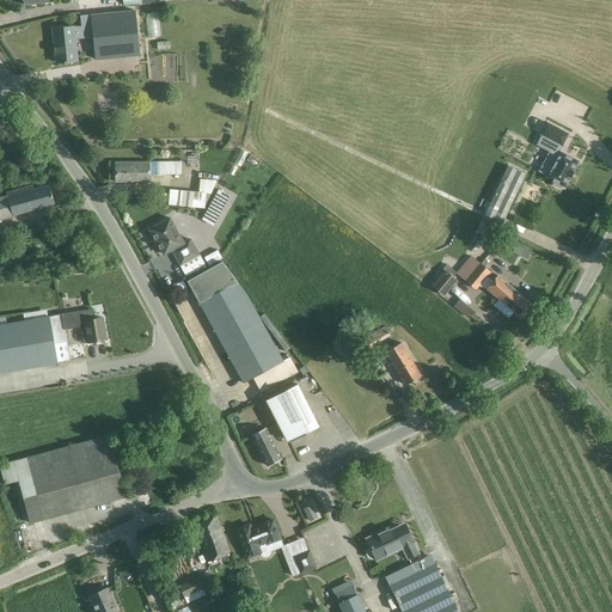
[(140,55),(135,8),(90,13),(90,14),(80,16),(81,26),(74,26),(74,25),(53,28),(55,63),(78,62),(75,38),(92,36),(95,60),(140,55)]
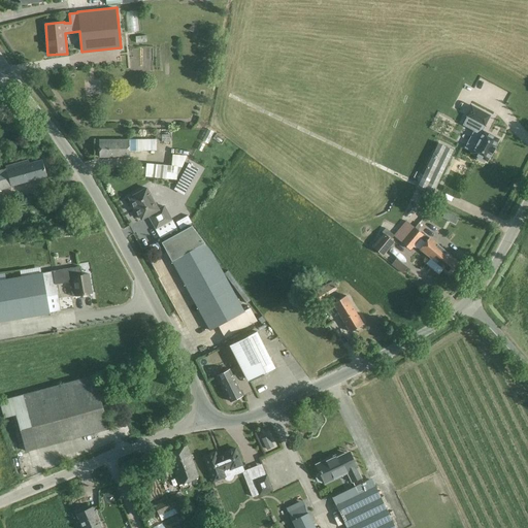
[(127,31),(137,31),(137,10),(127,10),(127,31)]
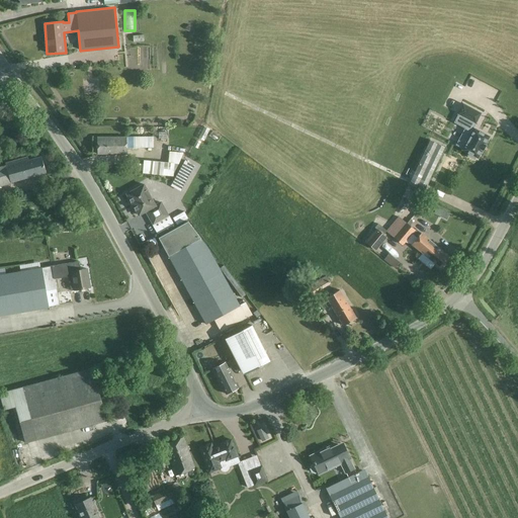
[(475,159),(476,157),(477,158),(478,158),(478,157),(482,150),(483,150),(485,145),(489,138),(489,137),(473,128),(473,130),(471,128),(475,123),(476,123),(481,113),(463,104),(457,114),(469,120),(456,145),(463,149),(462,150),(469,154),(467,156),(475,159)]
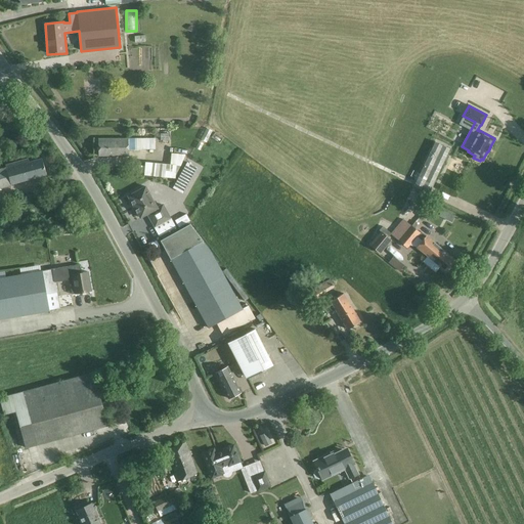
[(98,156),(128,156),(128,149),(155,149),(155,138),(98,138),(98,156)]
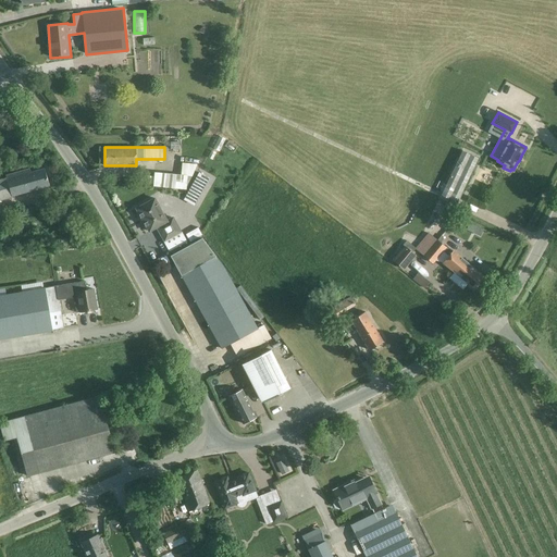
[(455,206),(478,158),(461,150),(440,198),(455,206)]
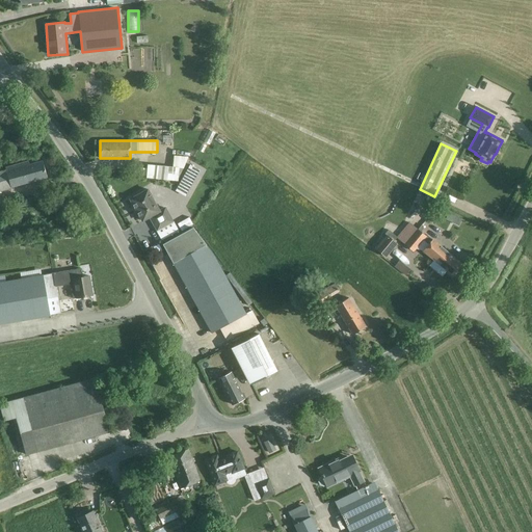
[(148,164),(147,178),(178,181),(188,157),(174,155),(173,166),(148,164)]
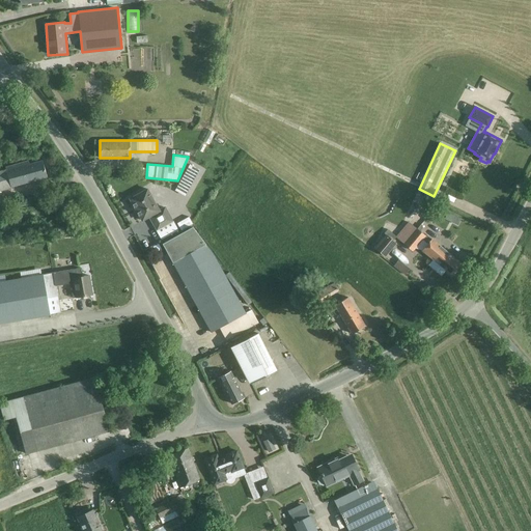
[(191,160),(177,185),(188,190),(201,166),(201,165),(192,159),(191,160)]
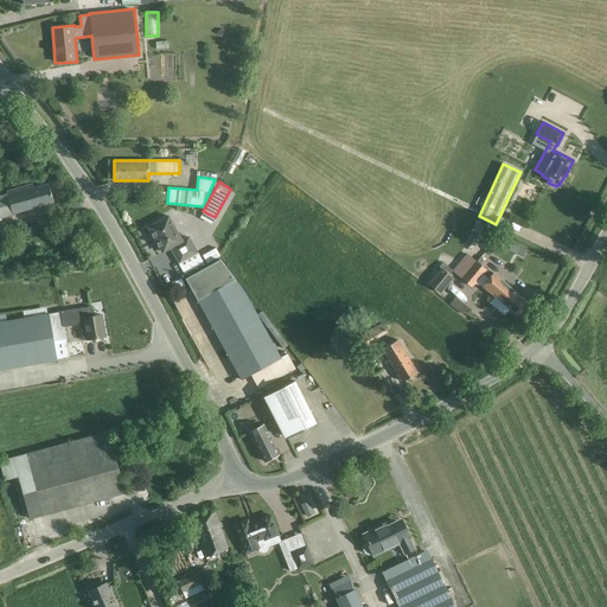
[(0,196),(0,217),(53,202),(48,183),(33,187),(32,183),(6,191),(7,193),(0,196)]
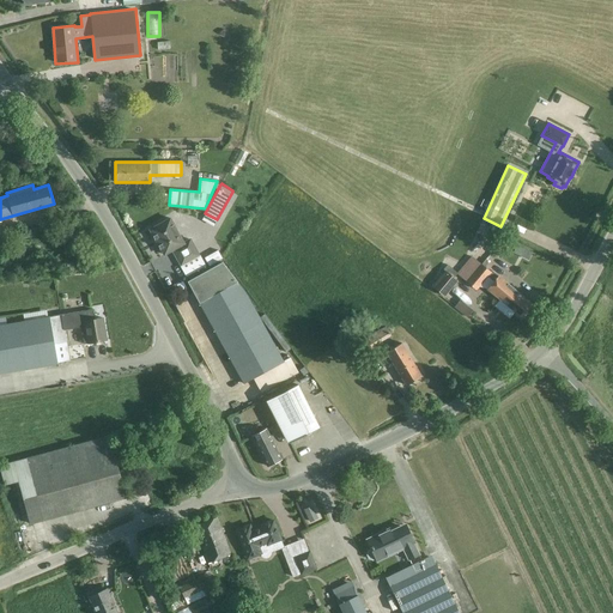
[(171,219),(170,218),(151,230),(164,255),(173,250),(181,266),(199,255),(177,216),(171,219)]
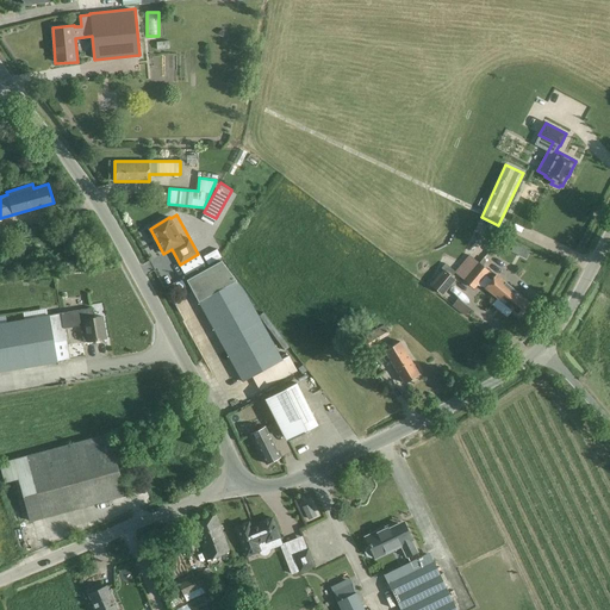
[(213,248),(203,254),(205,257),(209,265),(219,259),(219,257),(216,251),(213,248)]
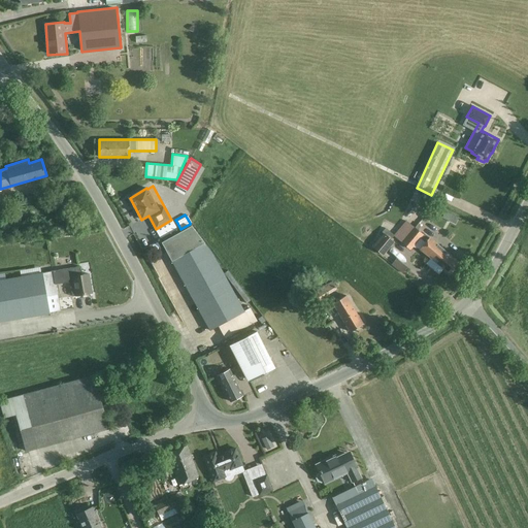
[(394,235),(401,242),(415,227),(406,221),(394,235)]
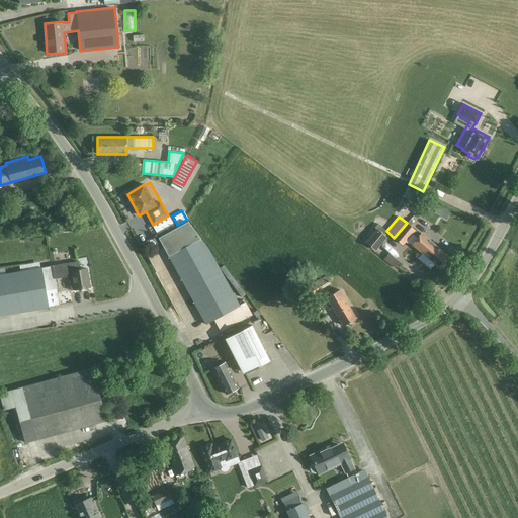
[(209,249),(200,238),(187,222),(158,238),(205,325),(213,320),(221,332),(252,315),(244,299),(239,303),(209,249)]
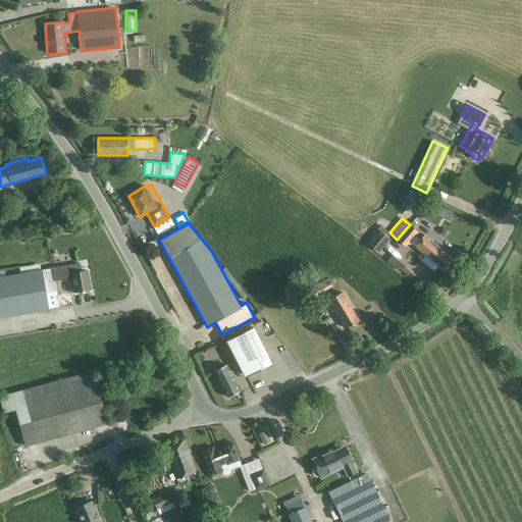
[(405,248),(415,236),(419,230),(418,231),(410,224),(397,240),(405,248)]
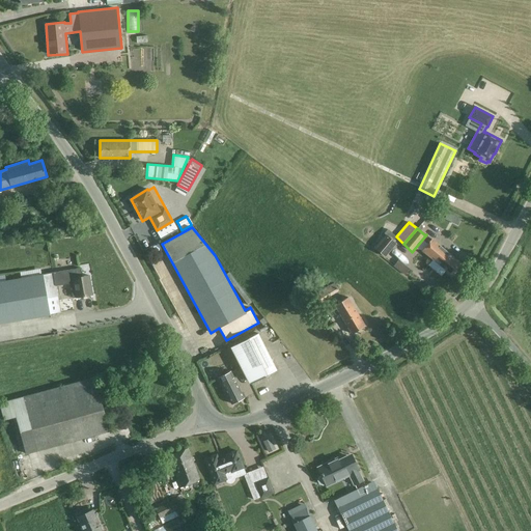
[(384,233),(385,234),(393,241),(396,236),(388,229),(384,233)]
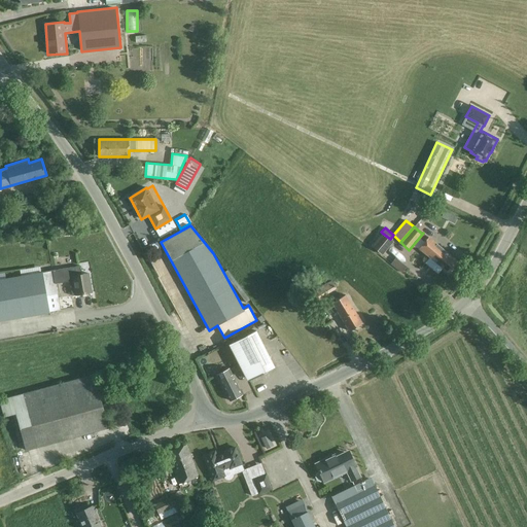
[(394,241),(390,239),(382,233),(371,246),(382,255),(394,241)]
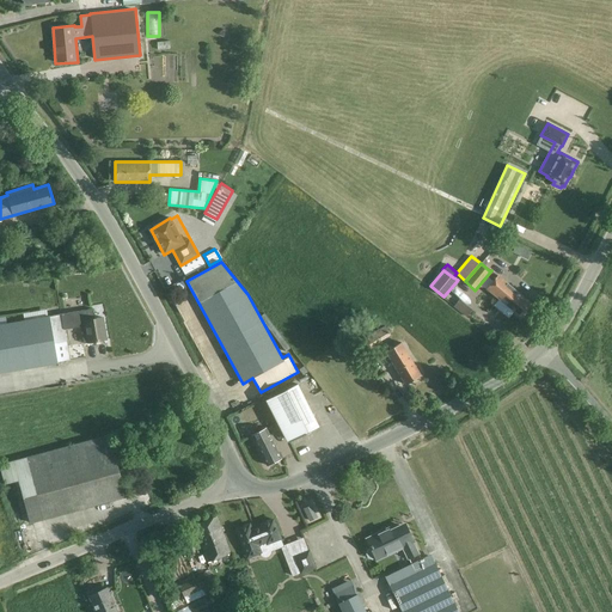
[(491,270),(487,276),(493,281),(485,288),(500,300),(510,287),(491,270)]
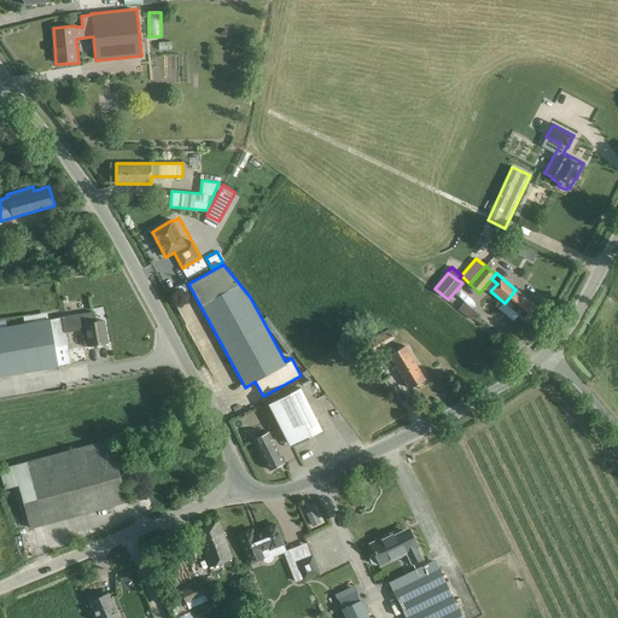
[(516,290),(505,303),(525,320),(536,307),(516,290)]
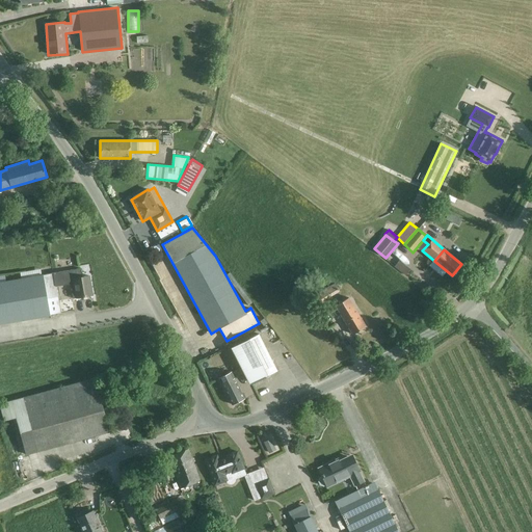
[(410,270),(399,260),(395,266),(406,275),(410,270)]
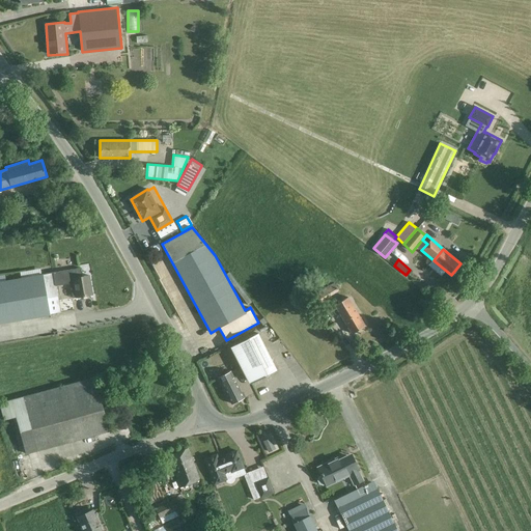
[(70,283),(74,282),(76,297),(92,295),(88,275),(83,276),(81,269),(53,272),(43,274),(0,280),(0,324),(50,315),(47,298),(57,297),(55,281),(68,279),(70,283)]
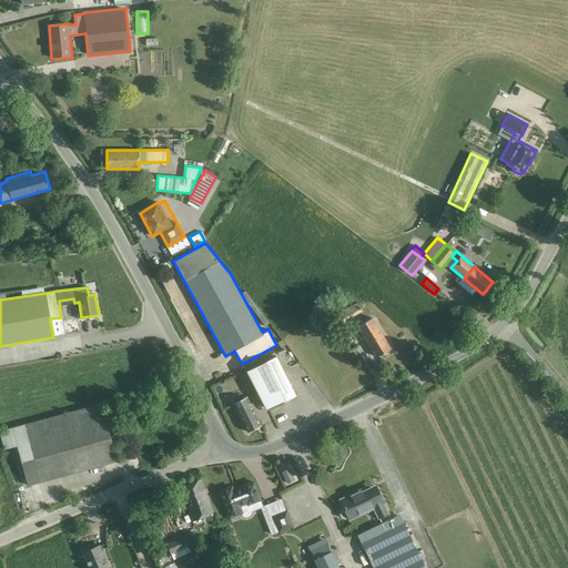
[(357,302),(340,312),(345,322),(362,311),(357,302)]
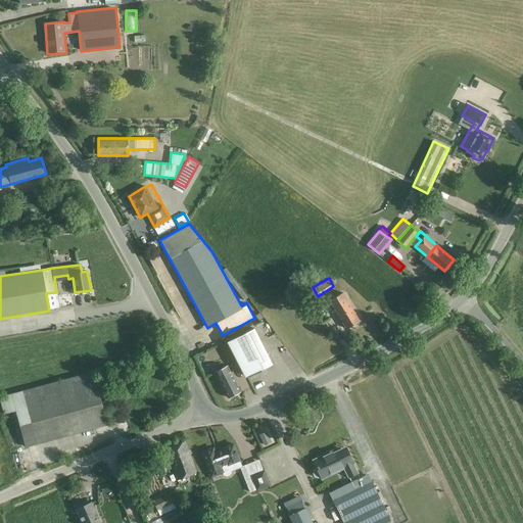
[(329,300),(346,329),(360,321),(342,292),(329,300)]
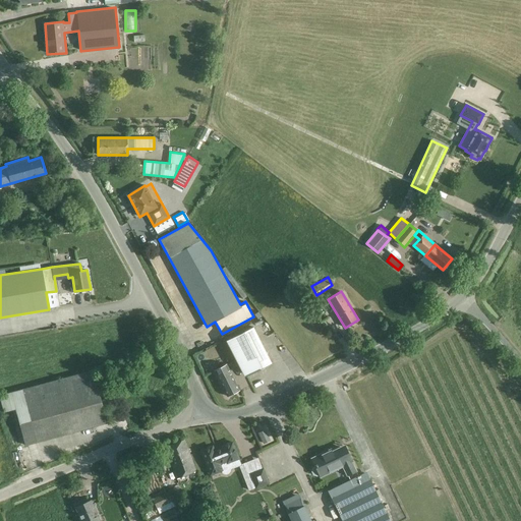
[(261,370),(266,368),(265,366),(271,363),(252,328),(229,339),(247,374),(247,375),(259,368),(261,370)]
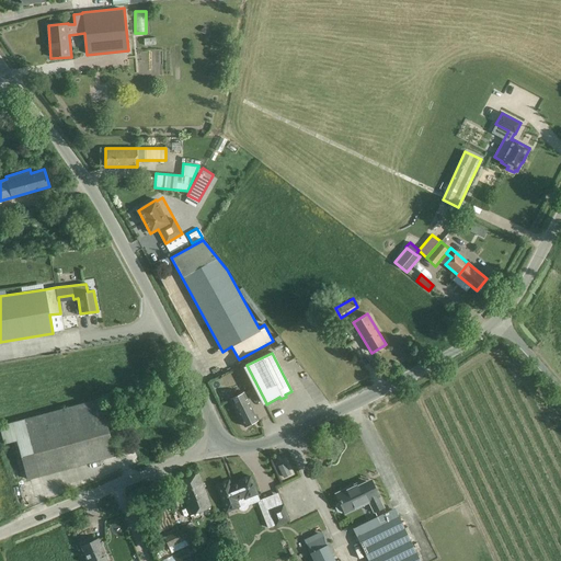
[(231,399),(245,426),(258,421),(243,393),(231,399)]
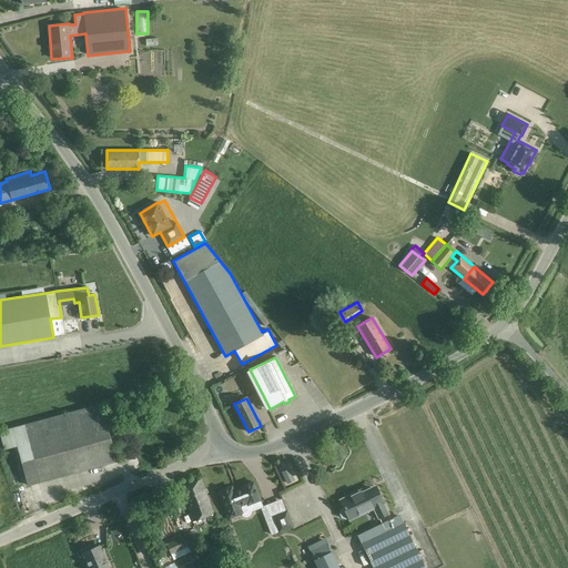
[(17,446),(28,486),(117,462),(101,403),(0,430),(0,435),(3,449),(17,446)]
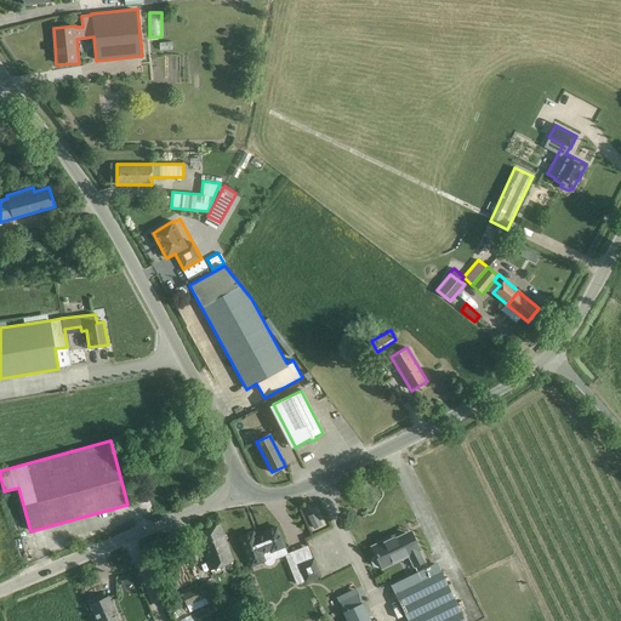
[(314,528),(322,524),(315,512),(308,516),(314,528)]
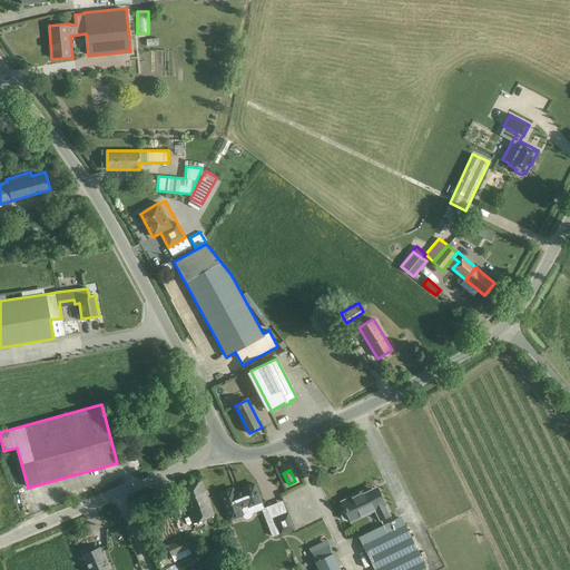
[(180,490),(194,523),(215,516),(202,481),(180,490)]
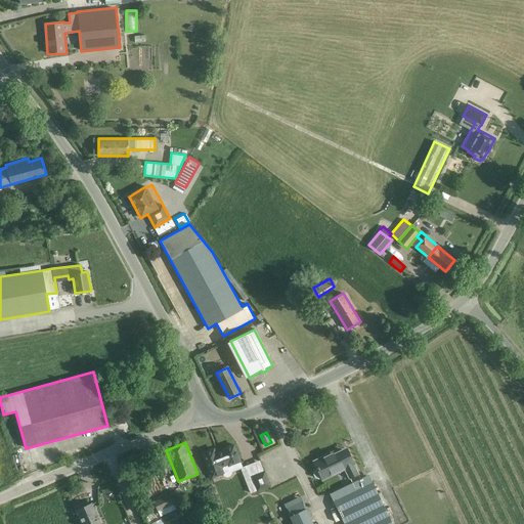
[(239,461),(233,445),(222,449),(223,451),(215,454),(213,449),(202,453),(211,477),(222,473),(223,476),(225,477),(226,477),(227,477),(229,477),(230,476),(231,475),(231,474),(231,472),(229,465),(239,461)]
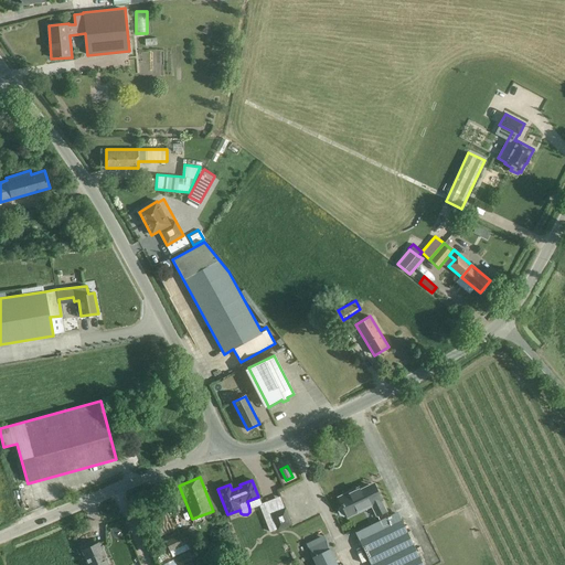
[(339,508),(338,511),(339,515),(343,516),(347,514),(348,516),(372,504),(376,515),(385,511),(381,500),(375,487),(366,491),(365,488),(351,494),(350,492),(339,498),(342,505),(339,508)]
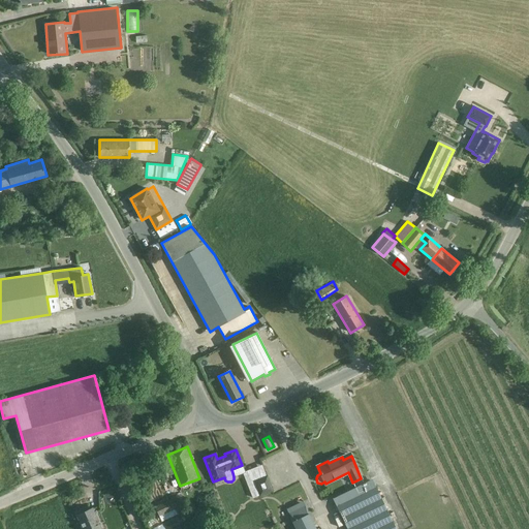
[(259,495),(272,491),(267,476),(254,481),(259,495)]
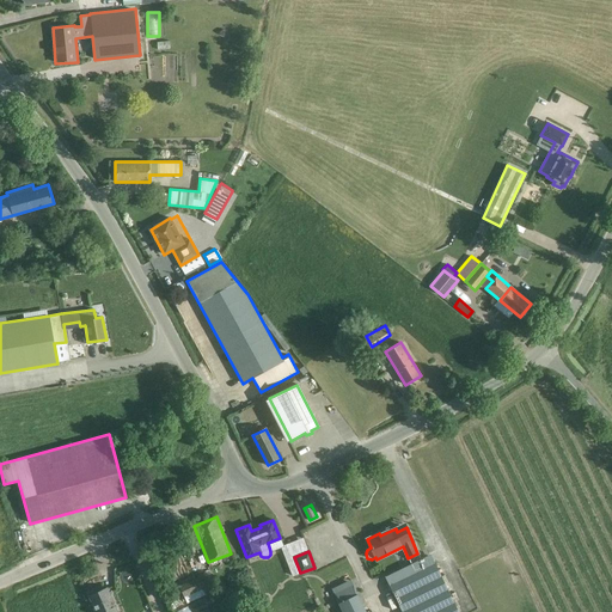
[(458,611),(435,563),(432,564),(428,556),(411,564),(403,568),(385,577),(402,611),(458,611)]
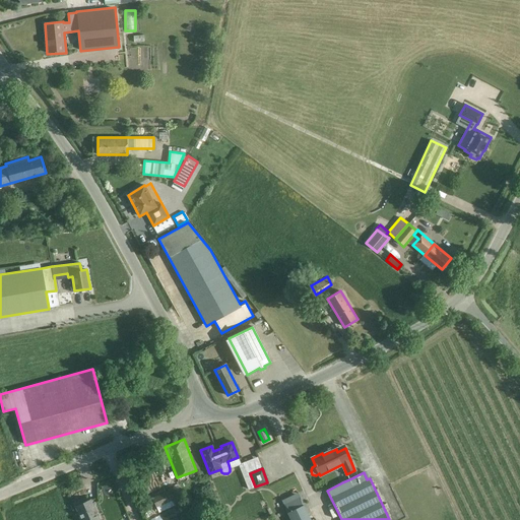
[(175,488),(151,498),(156,508),(173,500),(175,504),(182,501),(175,488)]
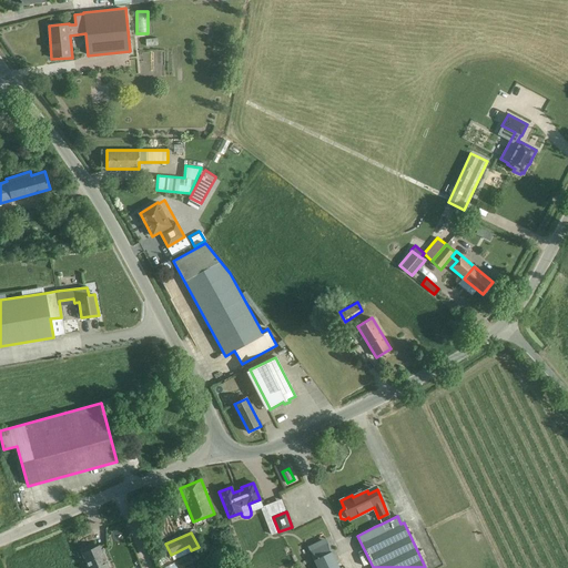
[(325,541),(310,549),(315,560),(314,561),(316,567),(340,567),(332,551),(331,553),(325,541)]
